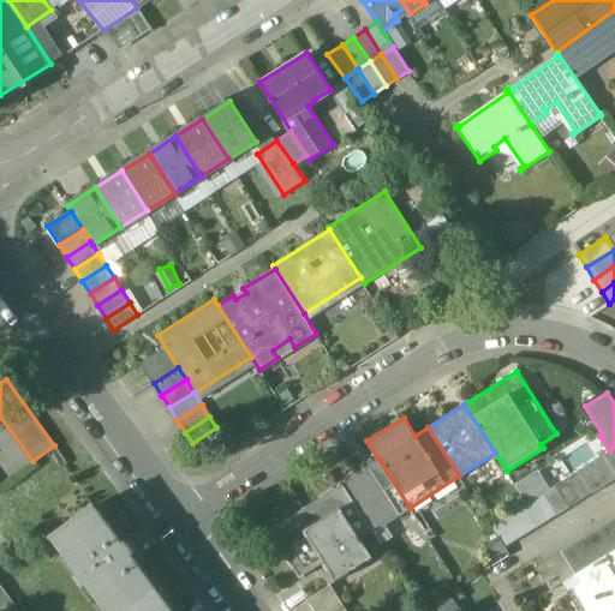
[(614,447),(609,450),(603,454),(614,472),(614,447)]
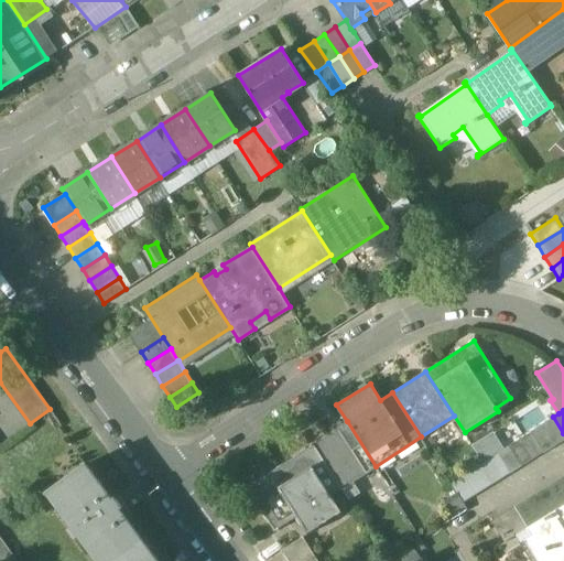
[(563,433),(553,417),(542,424),(555,445),(563,439),(563,433)]
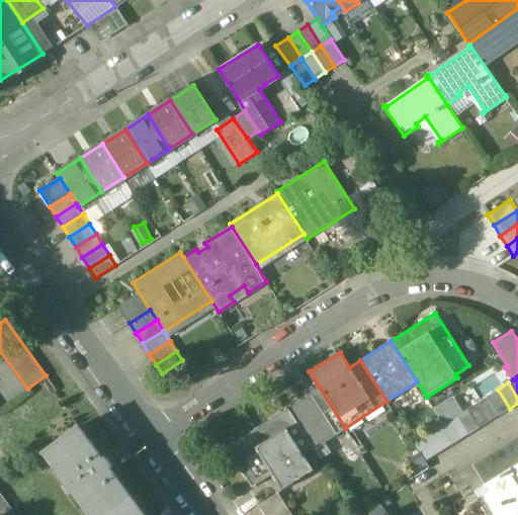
[(345,428),(319,387),(287,406),(314,447),(345,428)]
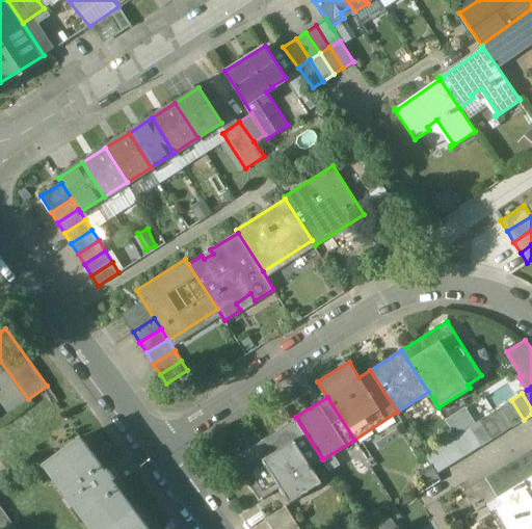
[(524,420),(511,400),(501,406),(513,426),(524,420)]
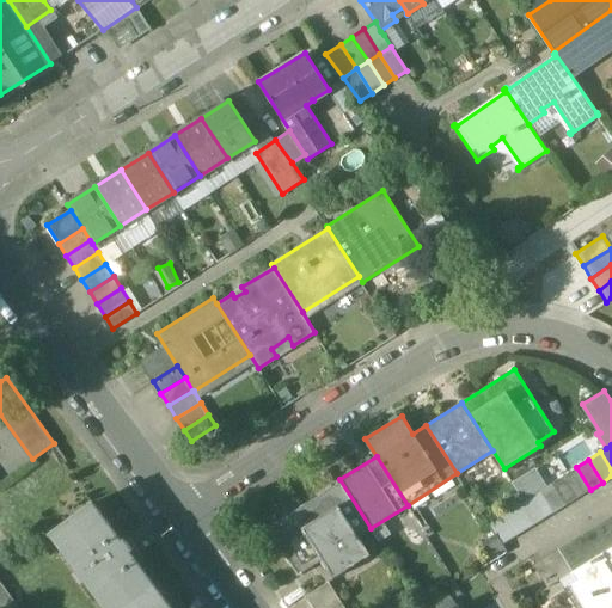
[(591,490),(576,467),(564,474),(577,497),(591,490)]
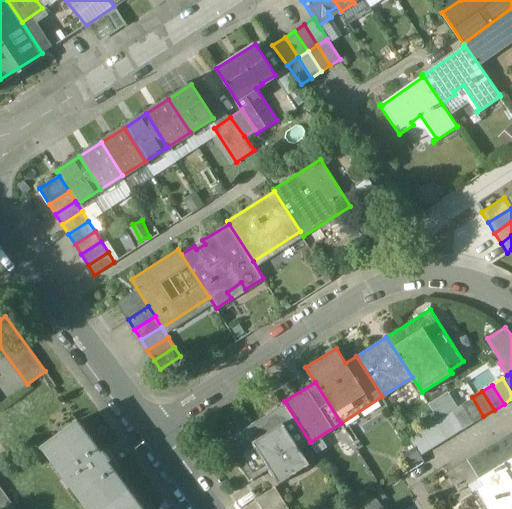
[(483,416),(472,397),(461,404),(473,422),(483,416)]
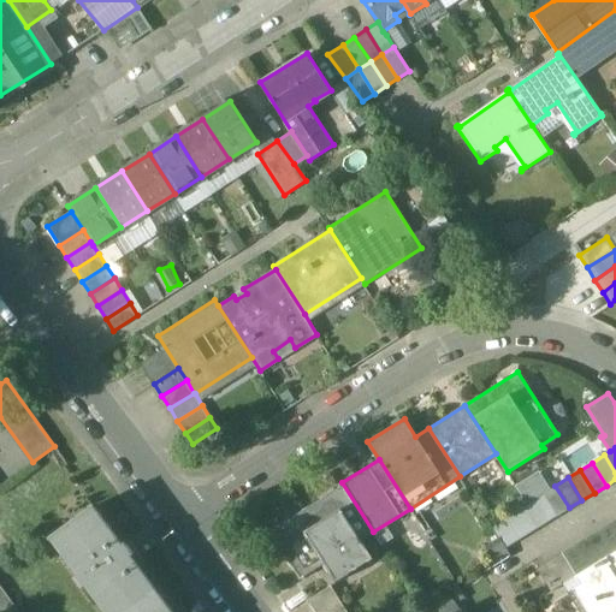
[(342,482),(268,529),(300,578),(324,563),(336,581),(373,558),(361,539),(373,532),(342,482)]
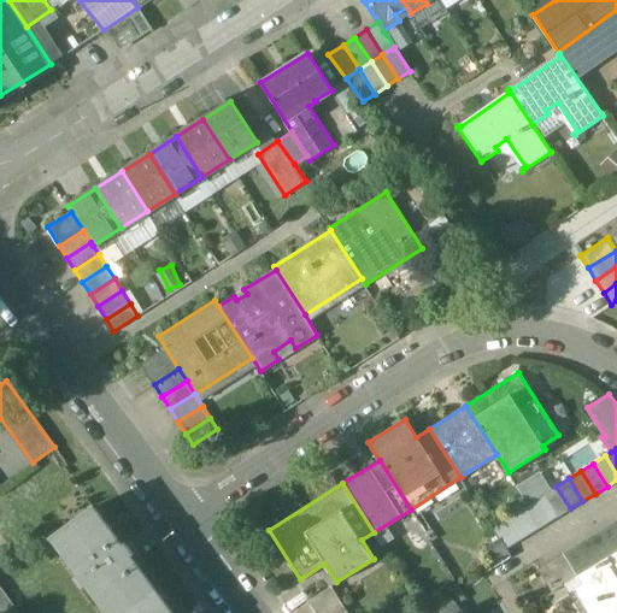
[(570,508),(556,487),(544,494),(558,517),(570,508)]
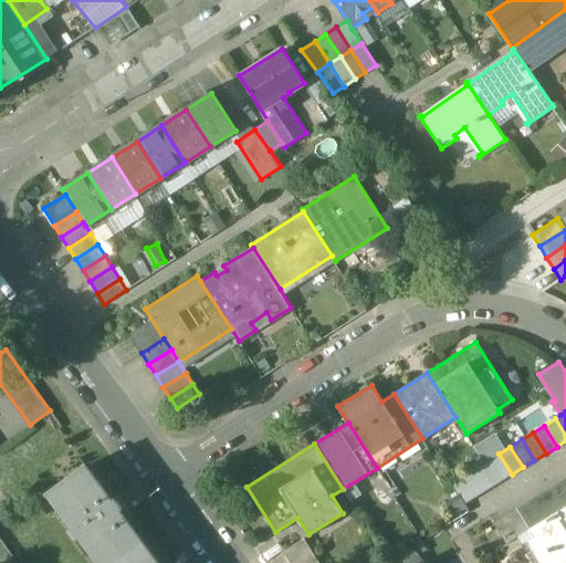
[(512,475),(499,454),(488,460),(501,481),(512,475)]
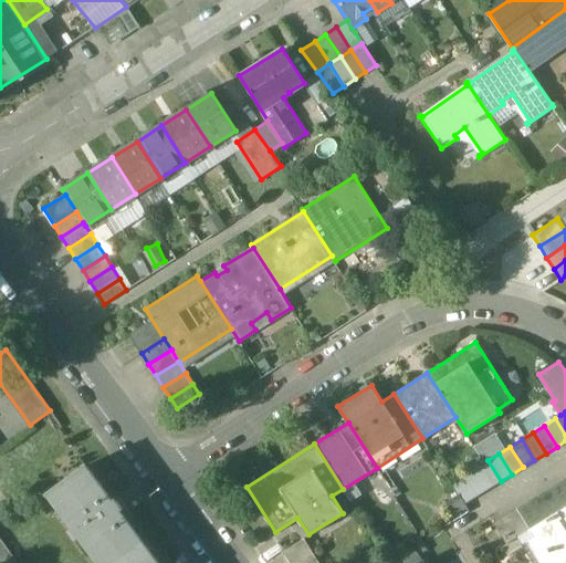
[(501,481),(488,460),(477,468),(490,488),(501,481)]
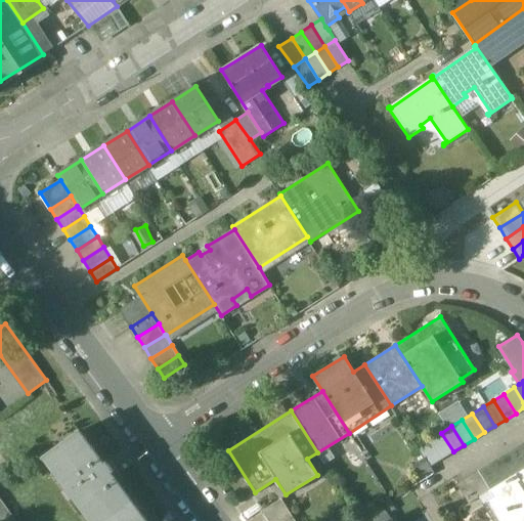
[(89,520),(108,520),(135,502),(82,429),(43,458),(89,520)]
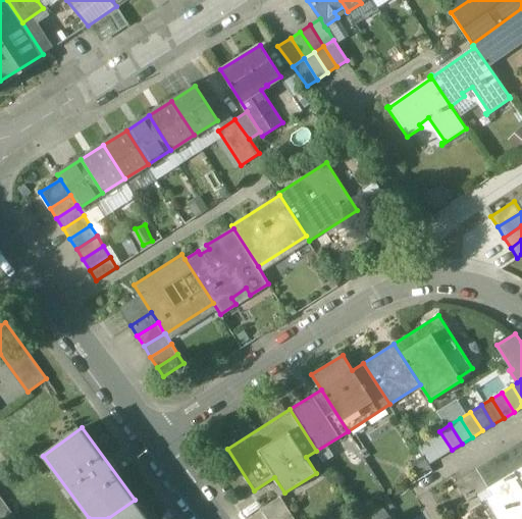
[(452,450),(439,431),(428,437),(440,457),(452,450)]
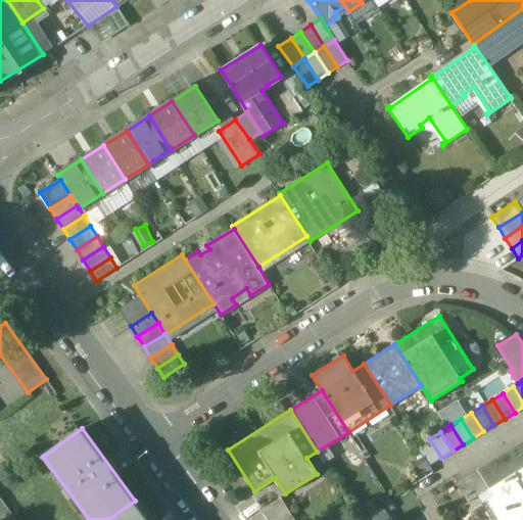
[(441,458),(429,438),(417,446),(429,466),(441,458)]
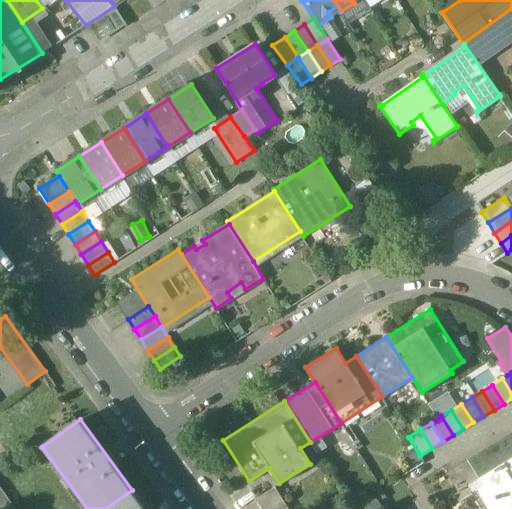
[(511,456),(511,439),(508,433),(498,439),(509,458),(511,456)]
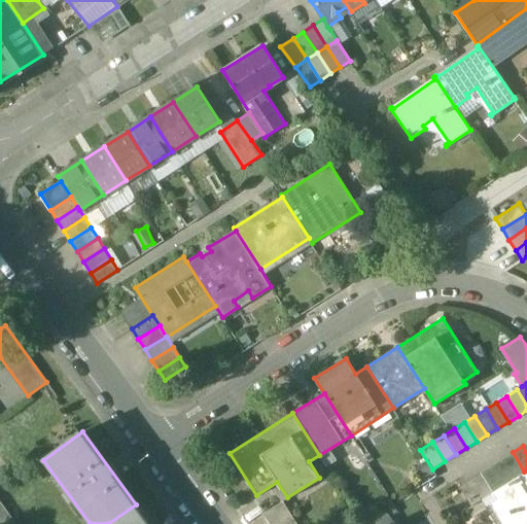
[(524,472),(513,452),(501,459),(514,479),(524,472)]
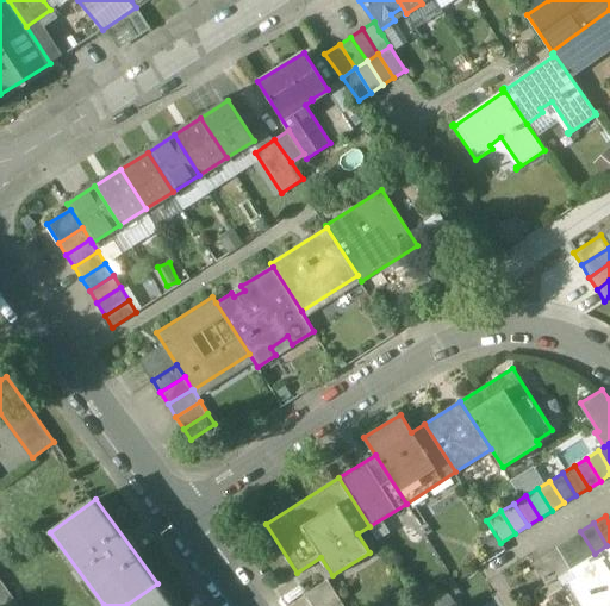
[(580,531),(568,538),(583,561),(595,554),(580,531)]
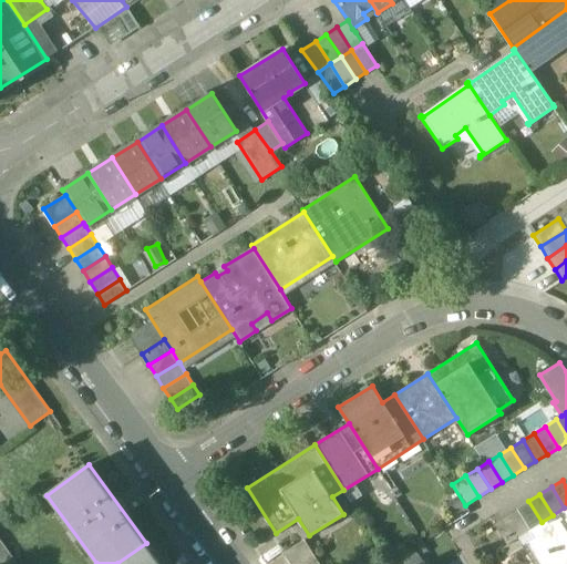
[(542,522),(528,501),(517,508),(517,509),(531,529),(542,522)]
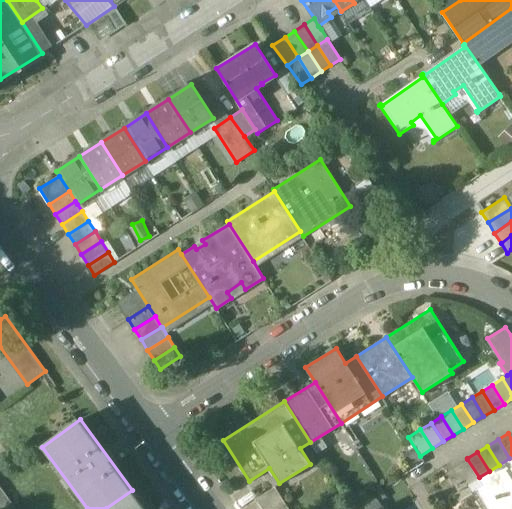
[(479,477),(477,478),(496,508),(511,498),(511,456),(509,458),(499,465),(489,471),(479,477)]
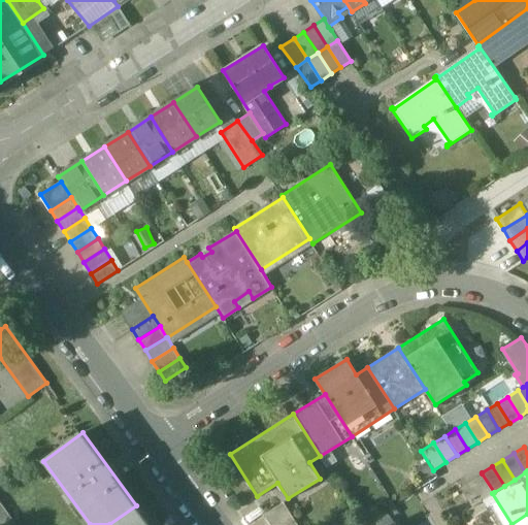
[(494,492),(482,473),(471,480),(484,499),(492,493),(494,492)]
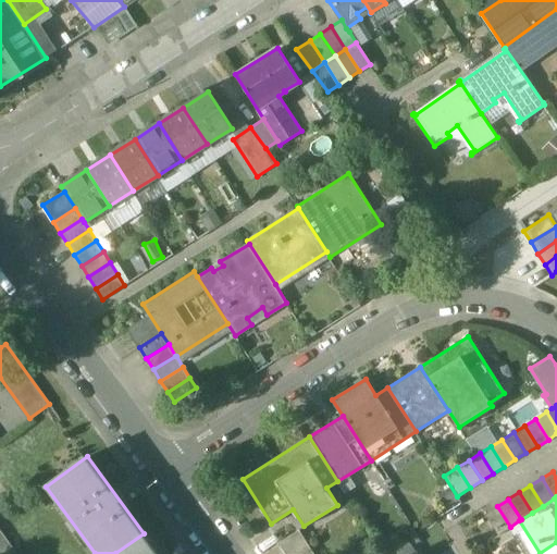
[(510,527),(497,506),(486,513),(498,533),(510,527)]
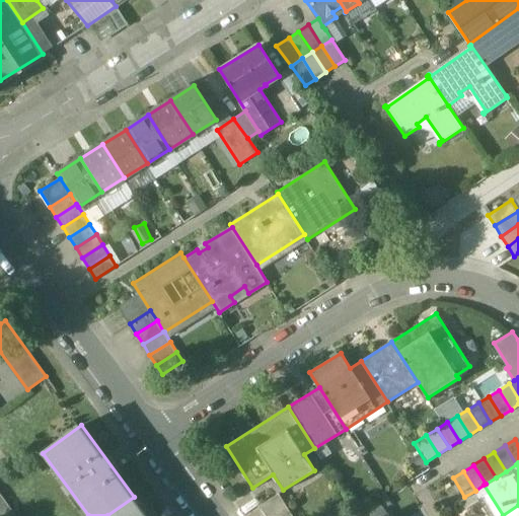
[(293,515),(279,492),(257,505),(264,515),(293,515)]
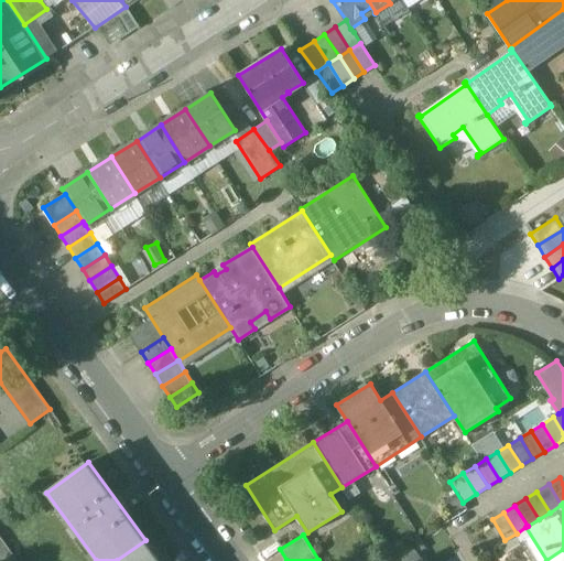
[(420,539),(412,545),(416,552),(425,548),(420,539)]
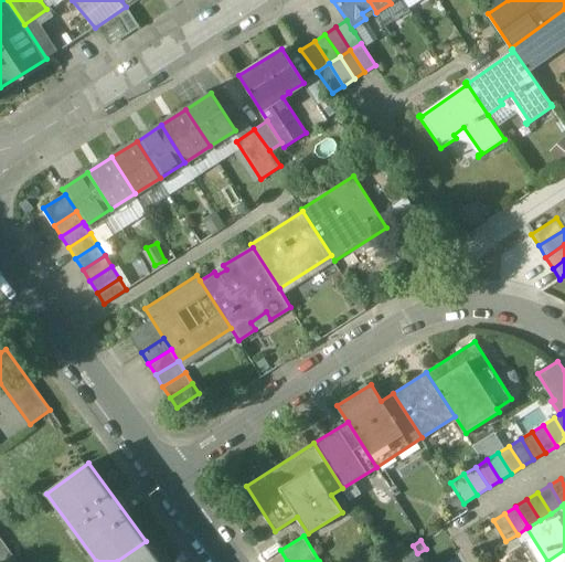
[(160,561),(146,541),(117,561),(160,561)]
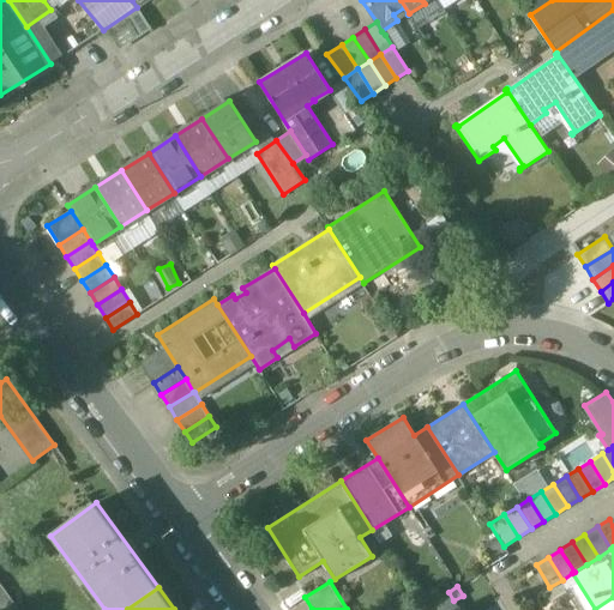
[(459,609),(453,601),(449,592),(447,591),(417,609),(459,609)]
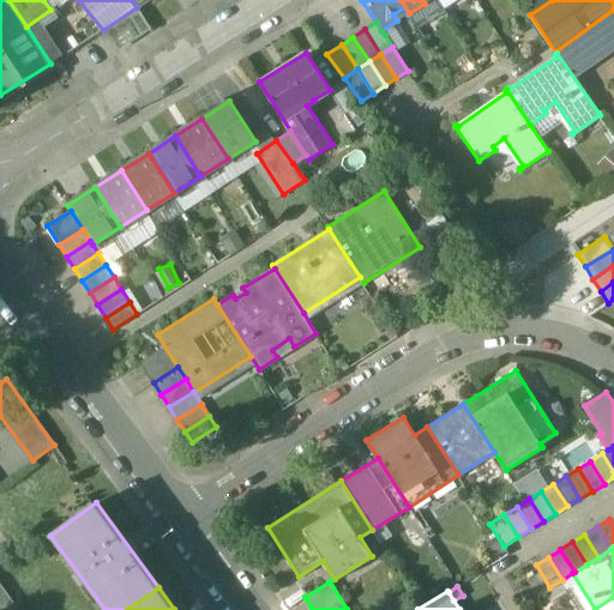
[(0,609),(13,609),(18,607),(8,593),(0,599),(0,609)]
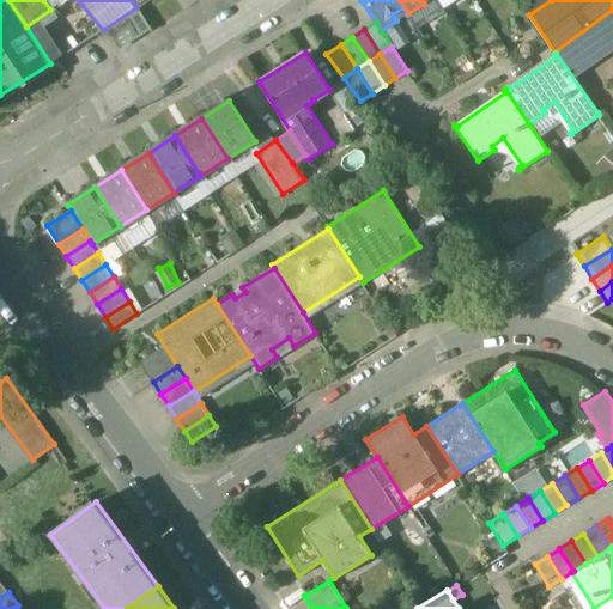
[(612,608),(612,596),(594,608),(612,608)]
